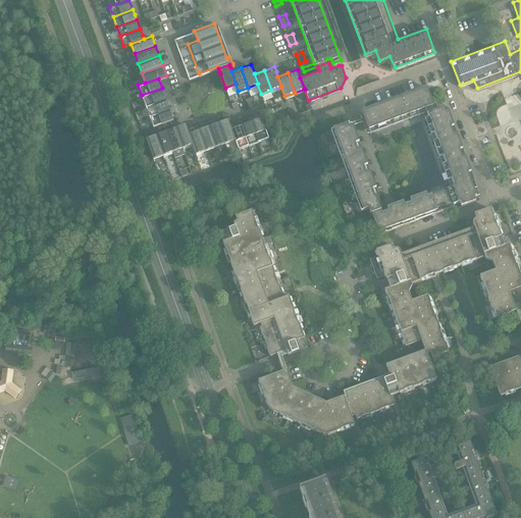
[(337,123),(331,126),(361,208),(368,205),(370,211),(371,211),(372,213),(378,230),(384,228),(387,227),(395,225),(409,219),(410,219),(413,218),(418,216),(432,211),(446,206),(453,204),(453,202),(459,200),(460,204),(475,199),(473,195),(476,194),(467,170),(470,169),(465,154),(462,155),(459,148),(462,147),(456,132),(453,133),(451,124),(454,123),(448,108),(445,109),(444,105),(437,107),(435,102),(433,103),(426,85),(361,108),(364,115),(361,116),(362,119),(366,131),(421,110),(422,110),(450,185),(449,183),(445,184),(446,186),(425,194),(424,191),(410,196),(411,199),(403,202),(402,199),(387,204),(388,207),(377,211),(376,208),(381,206),(379,201),(377,197),(379,197),(375,185),(374,180),(372,180),(370,173),(371,173),(370,169),(365,158),(364,158),(362,151),(363,151),(363,150),(361,147),(357,135),(356,135),(353,128),(354,127),(351,119),(341,123),(337,123)]
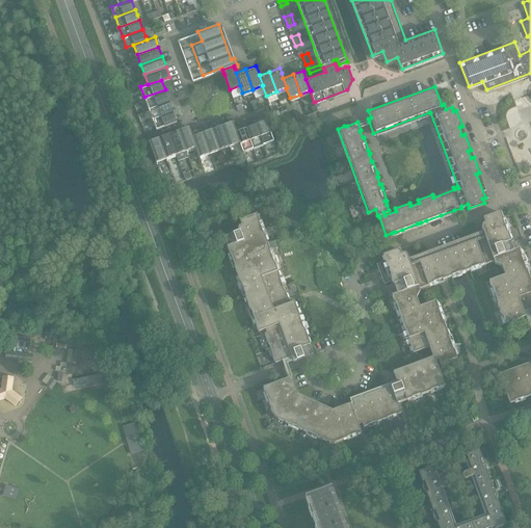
[(144,97),(149,107),(168,100),(165,89),(144,97)]
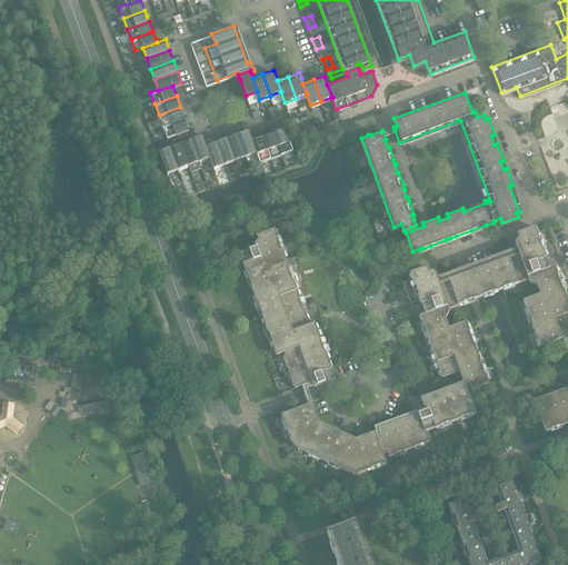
[(159,115),(162,126),(185,117),(180,107),(159,115)]
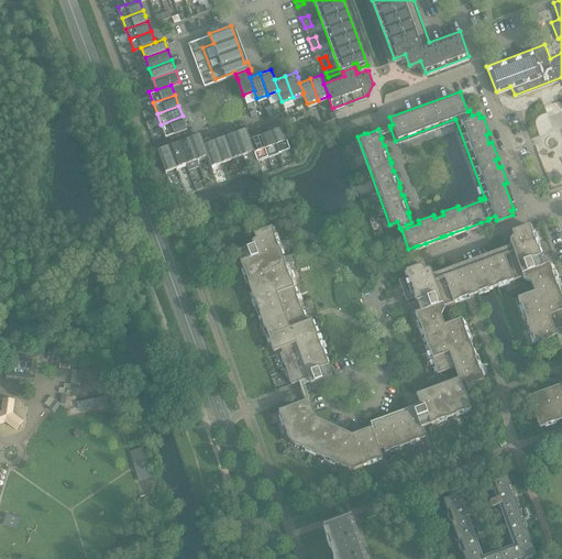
[(188,131),(186,127),(183,116),(161,124),(164,134),(161,135),(163,141),(188,131)]
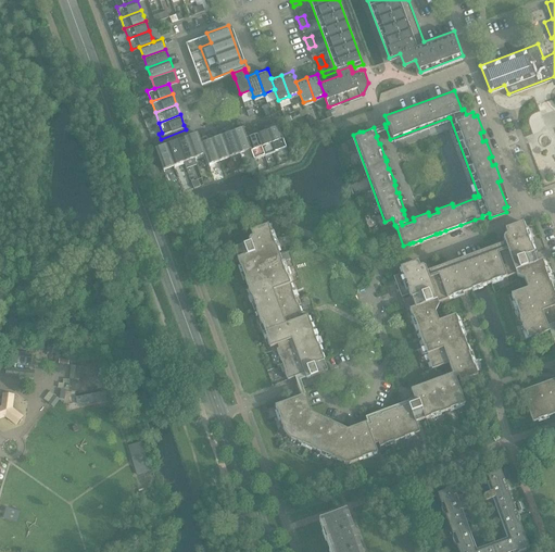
[(275,149),(286,145),(278,124),(279,123),(277,116),(274,118),(273,118),(275,124),(269,126),(267,127),(275,149)]
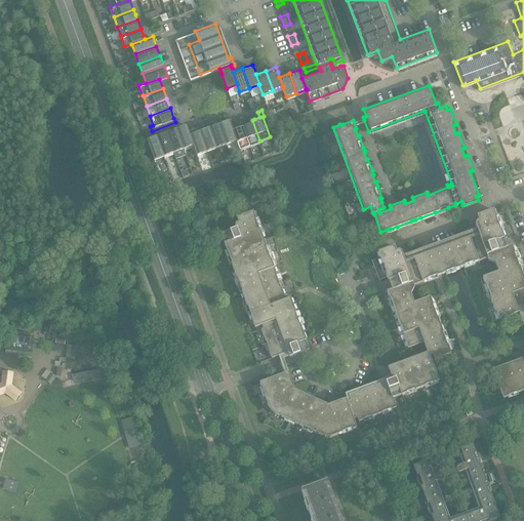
[(229,118),(231,117),(229,111),(225,113),(227,119),(220,121),(218,122),(226,142),(236,138),(236,137),(232,127),(233,127),(229,118)]
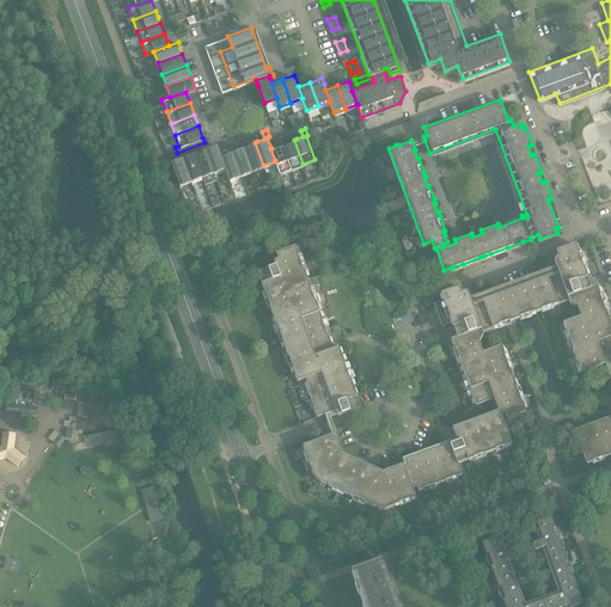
[(297,139),(294,133),(289,134),(292,141),(285,143),(282,145),(291,167),(303,164),(294,140),(297,139)]
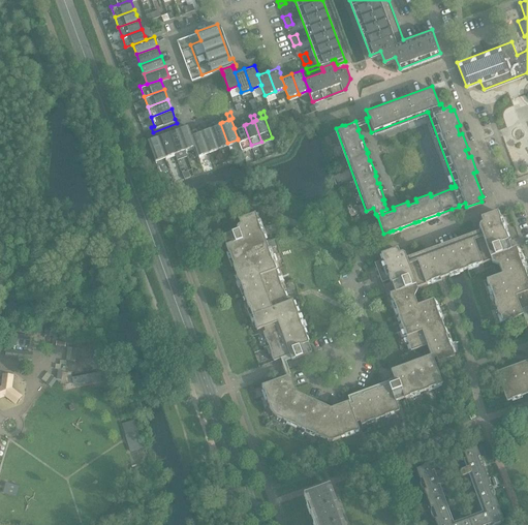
[(222,122),(220,116),(216,118),(218,123),(213,125),(211,126),(218,147),(227,143),(220,123),(222,122)]
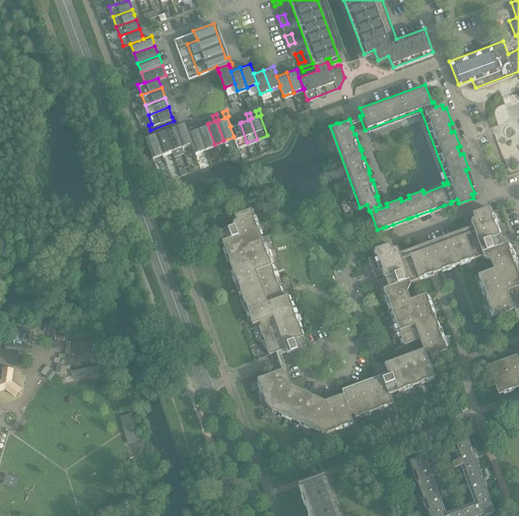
[(242,122),(240,116),(236,118),(238,124),(231,126),(230,126),(234,136),(234,137),(237,146),(247,142),(240,123),(242,122)]
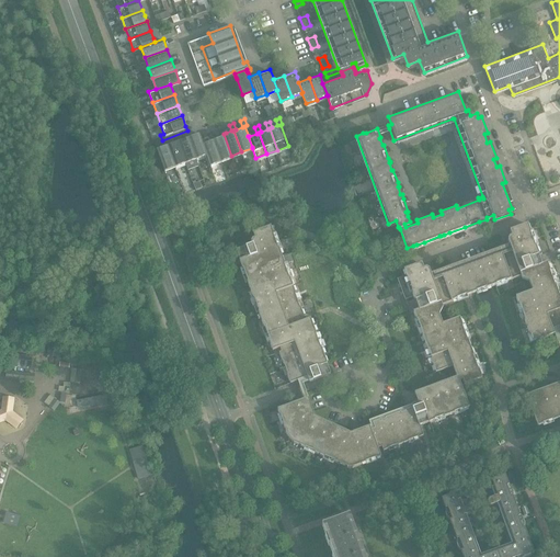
[(226,133),(224,126),(219,128),(221,135),(215,137),(213,138),(220,159),(231,156),(224,134),(226,133)]
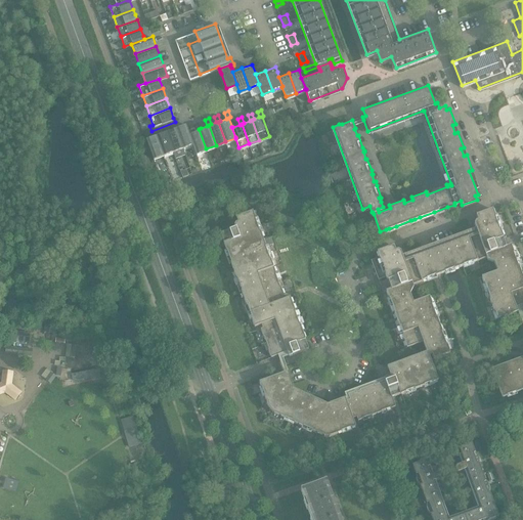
[(185,122),(175,126),(182,146),(191,142),(192,142),(189,132),(185,122)]
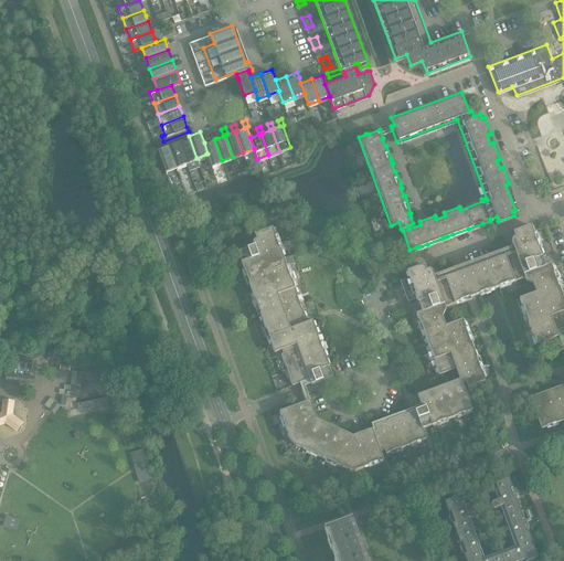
[(216,138),(214,131),(210,134),(212,139),(204,143),(208,154),(206,154),(211,165),(222,160),(214,139),(216,138)]
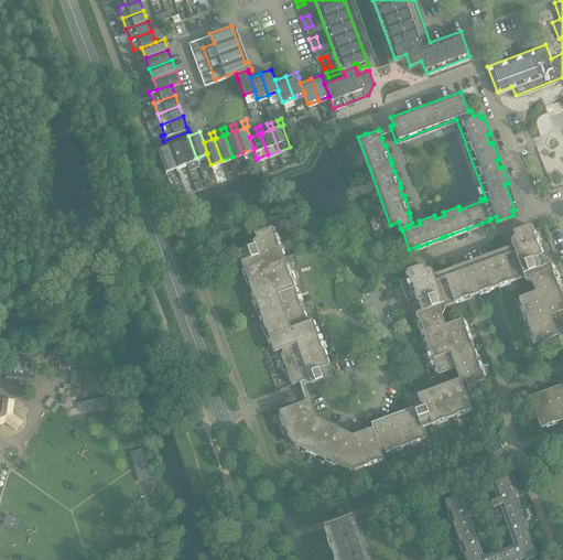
[(186,161),(196,158),(188,136),(179,140),(186,161)]
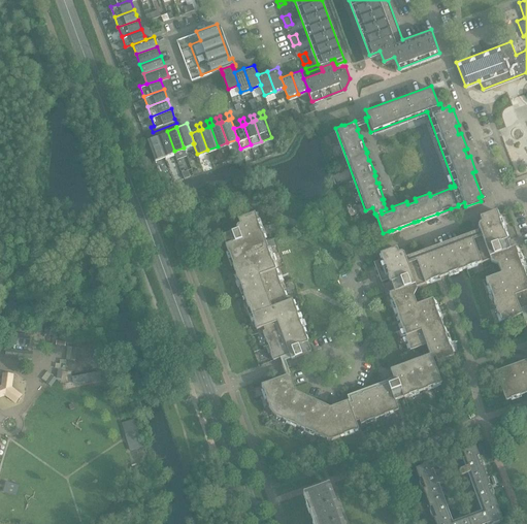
[(164,155),(174,151),(167,131),(157,134),(164,155)]
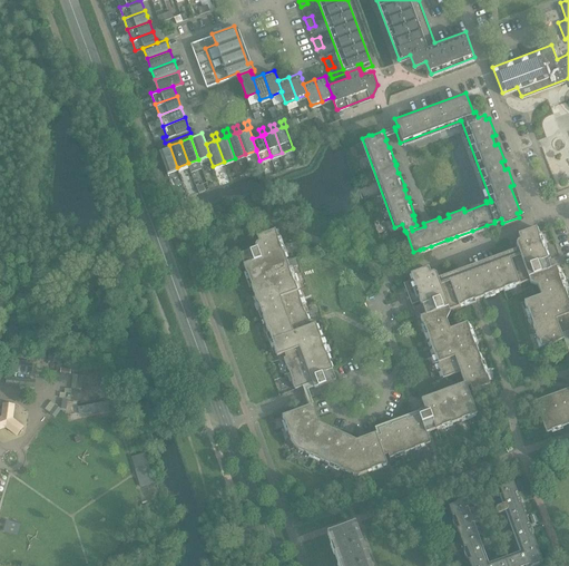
[(169,145),(158,149),(166,172),(177,167),(169,145)]
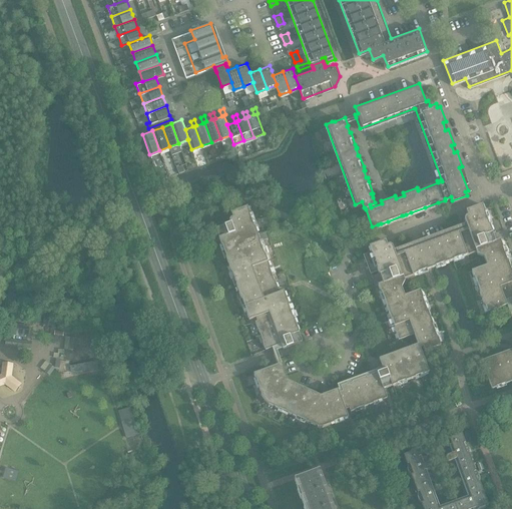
[(279,362),(252,371),(254,376),(256,376),(259,384),(258,385),(263,398),(266,401),(279,407),(279,406),(287,410),(286,410),(296,415),(296,414),(304,418),(310,421),(316,424),(321,425),(348,415),(344,406),(348,405),(349,409),(355,407),(354,406),(363,403),(363,404),(373,400),(372,400),(376,398),(376,399),(381,397),(386,395),(383,386),(386,384),(391,383),(397,381),(396,381),(404,378),(405,378),(415,374),(414,374),(422,371),(423,371),(428,370),(427,368),(427,367),(424,360),(419,346),(422,345),(423,349),(440,343),(437,334),(436,335),(432,323),(433,322),(427,307),(426,308),(422,296),(423,296),(420,288),(404,294),(401,286),(404,280),(404,278),(404,276),(422,269),(426,268),(430,266),(435,264),(448,260),(453,258),(453,257),(461,253),(461,255),(475,249),(476,251),(483,253),(486,263),(471,269),(474,277),(479,288),(478,289),(483,304),(484,304),(486,310),(506,303),(506,302),(504,298),(511,296),(511,295),(511,273),(511,272),(511,271),(507,258),(506,258),(502,245),(502,244),(499,236),(494,238),(493,235),(491,230),(492,230),(489,222),(488,222),(484,210),(482,202),(465,208),(467,213),(465,214),(463,216),(465,220),(416,239),(394,247),(392,243),(389,241),(387,242),(385,237),(369,244),(370,248),(363,251),(363,252),(370,271),(377,268),(379,272),(380,276),(382,280),(377,282),(380,290),(381,290),(385,302),(385,303),(390,318),(391,317),(396,329),(395,330),(398,338),(413,332),(417,342),(417,343),(418,342),(419,345),(412,347),(412,348),(408,349),(407,348),(394,354),(389,356),(389,355),(382,358),(385,367),(382,369),(382,368),(367,373),(368,374),(365,375),(365,374),(352,379),(352,380),(348,382),(347,381),(340,383),(342,388),(320,396),(313,393),(309,391),(296,385),(292,384),(292,383),(285,380),(283,373),(282,374),(281,369),(279,362)]
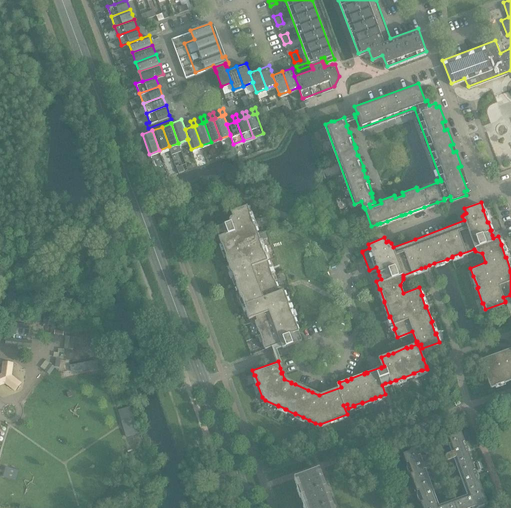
[(272,348),(281,345),(301,338),(297,329),(298,329),(292,314),(291,314),(287,303),(288,302),(282,287),(276,290),(274,285),(276,285),(273,277),(268,265),(269,265),(264,250),(263,250),(258,238),(259,238),(254,223),(253,223),(249,211),(246,203),(230,209),(232,214),(229,215),(228,217),(229,220),(215,225),(218,234),(217,234),(219,240),(227,262),(230,269),(231,269),(235,280),(234,281),(240,296),(241,296),(245,308),(248,316),(254,314),(255,317),(253,318),(256,326),(257,326),(262,338),(261,338),(264,346),(270,344),(272,348)]
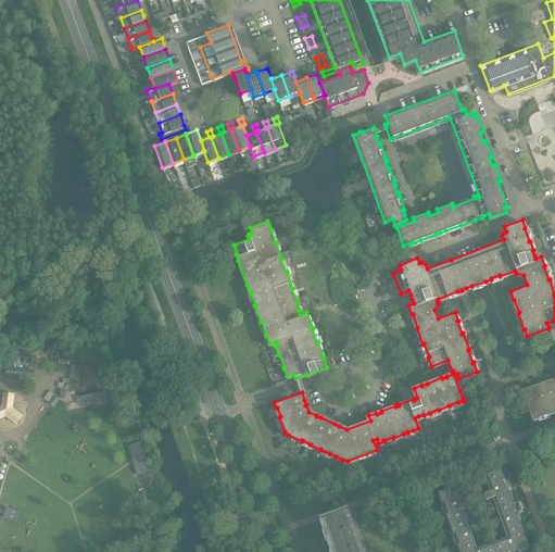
[(15,358),(32,359),(32,348),(15,347),(15,358)]
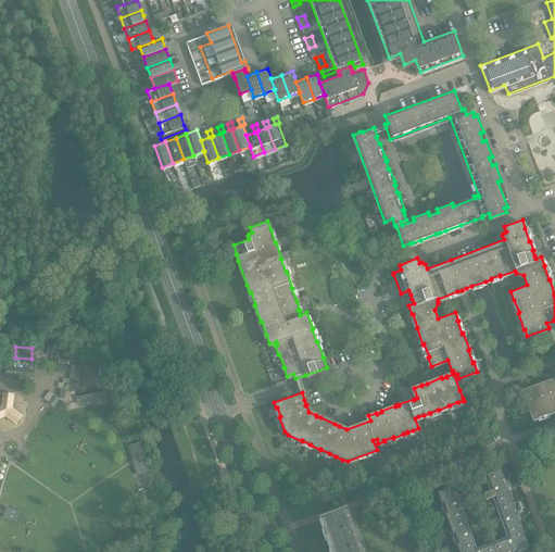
[(5,365),(5,372),(33,374),(34,367),(5,365)]
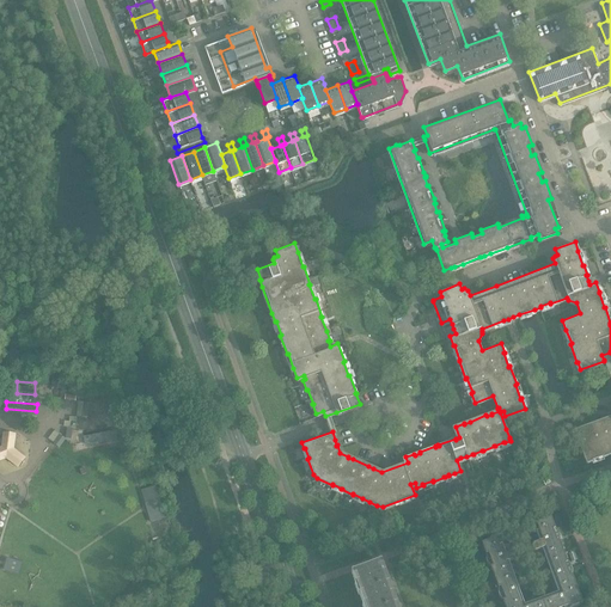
[(610,416),(588,424),(588,425),(582,428),(582,427),(574,430),(585,460),(591,458),(602,454),(610,451),(610,416)]
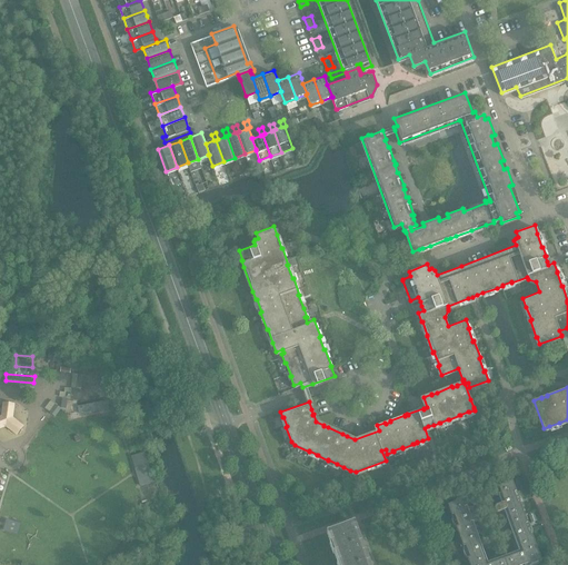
[(1,413),(0,413),(0,424),(5,423),(16,432),(22,423),(11,415),(13,400),(2,399),(1,413)]
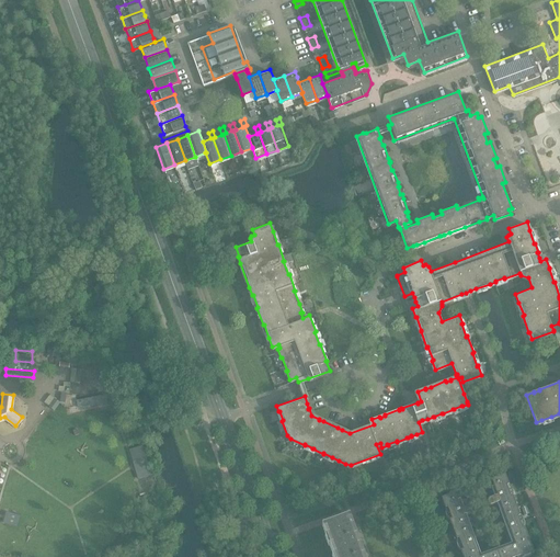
[(137,469),(150,466),(147,454),(134,457),(137,469)]
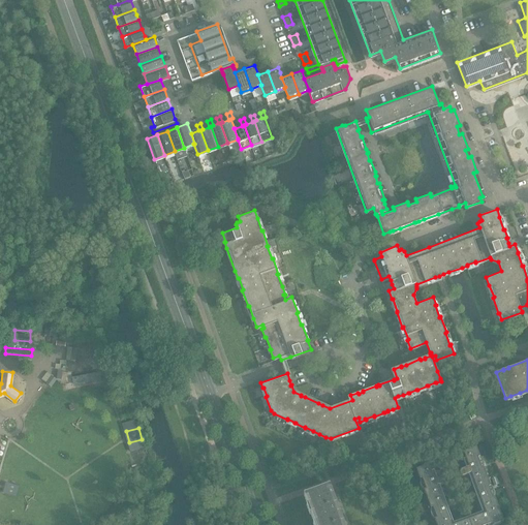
[(434,477),(431,469),(428,462),(415,467),(420,476),(422,475),(426,487),(424,488),(430,506),(432,505),(436,516),(434,517),(436,524),(482,524),(492,521),(493,523),(502,519),(498,506),(494,494),(492,495),(488,485),(490,484),(483,465),(480,466),(476,456),(478,455),(475,445),(463,450),(465,456),(468,464),(461,467),(460,468),(459,469),(459,470),(459,471),(460,472),(461,473),(462,473),(463,473),(470,471),(486,512),(451,524),(436,484),(443,481),(444,481),(444,480),(445,479),(445,477),(445,476),(444,476),(444,475),(443,475),(443,474),(442,474),(441,474),(434,477)]
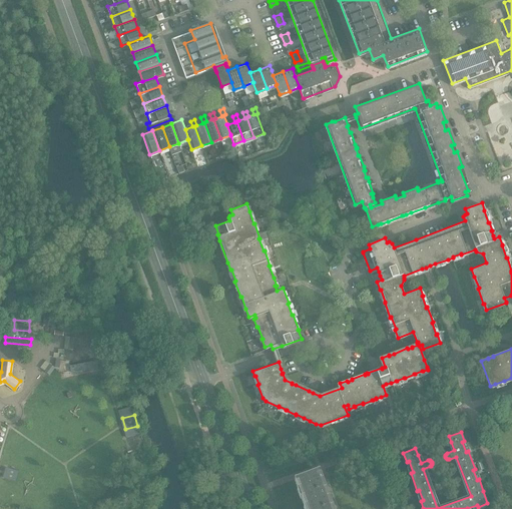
[(295,478),(306,508),(333,508),(318,469),(295,478)]
